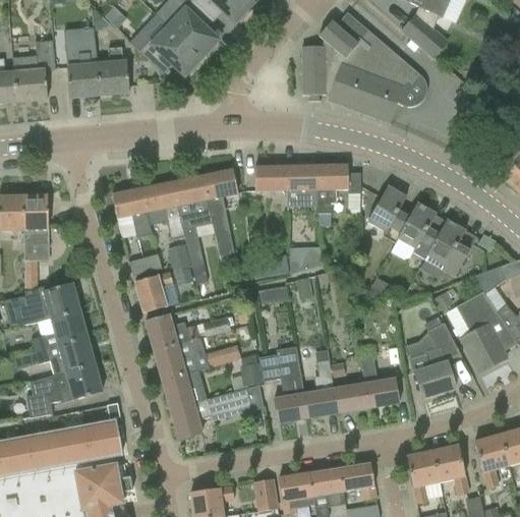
[(168,0),(156,13),(169,25),(201,56),(204,54),(208,55),(217,45),(215,42),(218,39),(207,27),(206,30),(201,24),(211,14),(195,0),(168,0)]
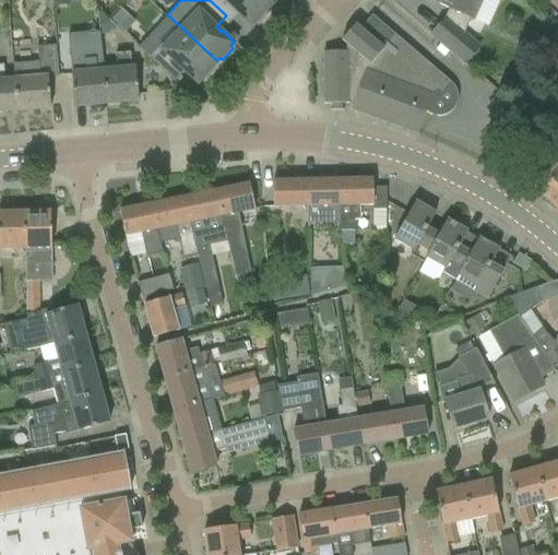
[(210,0),(226,15),(235,7),(252,22),(256,18),(259,20),(269,10),(266,7),(270,3),(266,0),(210,0)]
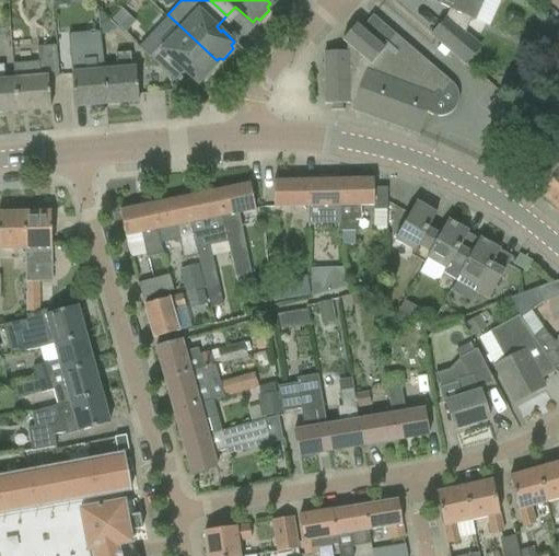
[(475,15),(481,0),(438,0),(451,6),(447,12),(431,32),(466,62),(484,43),(466,29),(472,14),(475,15)]
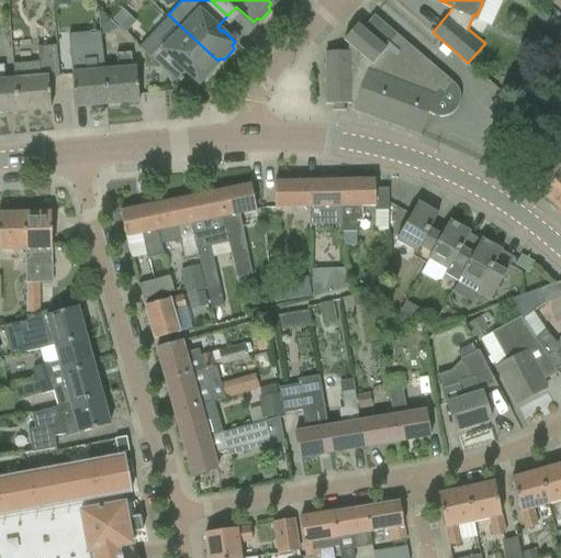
[(491,24),(500,0),(484,0),(477,18),(491,24)]
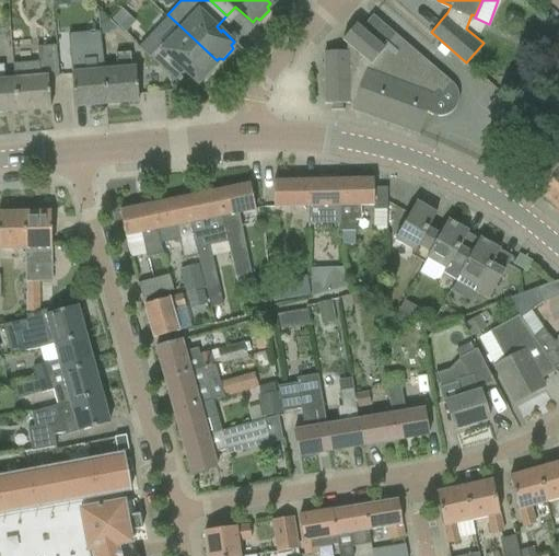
[(100,9),(102,33),(119,24),(102,8),(100,9)]
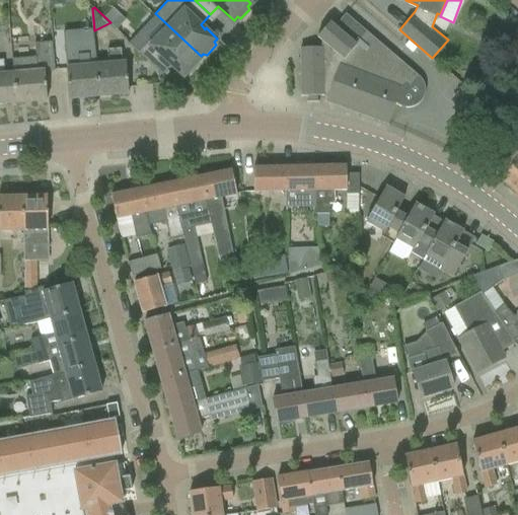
[(321,38),(321,45),(301,46),(302,93),(308,93),(308,99),(307,99),(307,100),(319,100),(319,99),(318,99),(318,93),(328,93),(326,98),(389,122),(396,101),(399,103),(402,104),(407,104),(411,105),(414,104),(418,102),(421,99),(424,96),(425,92),(426,88),(426,84),(425,80),(423,77),(420,74),(347,11),(335,24),(330,20),(318,34),(321,38)]
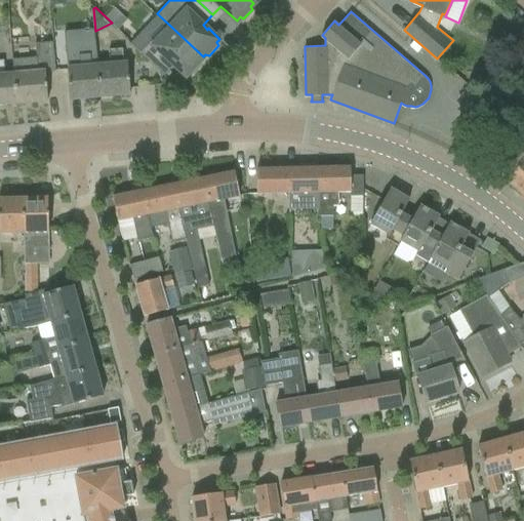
[(523,29),(518,23),(506,34),(515,43),(523,33),(523,29)]
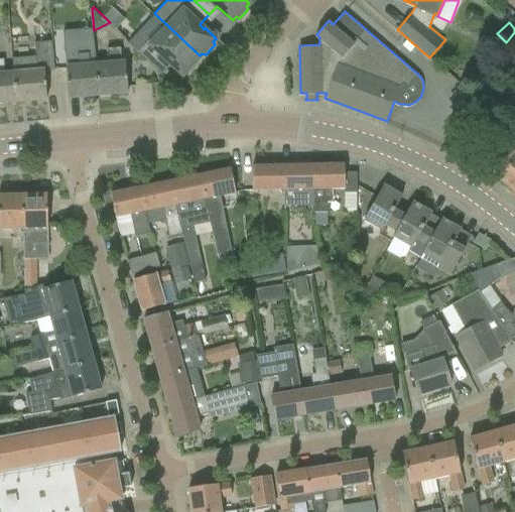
[(200,55),(167,25),(152,41),(148,38),(138,49),(158,69),(168,57),(173,61),(171,62),(182,73),(186,70),(189,72),(199,61),(197,58),(200,55)]
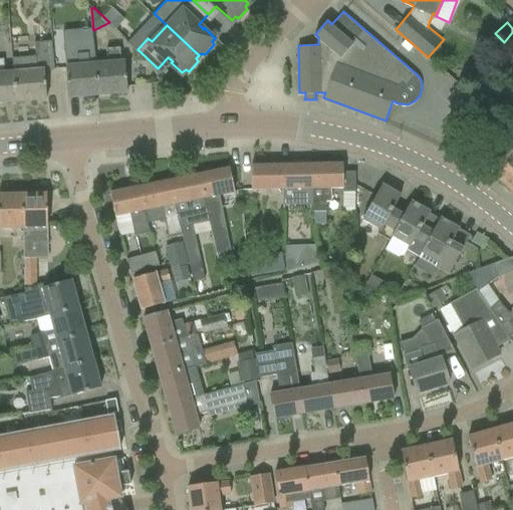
[(54,67),(52,38),(35,40),(36,54),(23,55),(24,69),(14,70),(17,99),(47,96),(45,68),(54,67)]
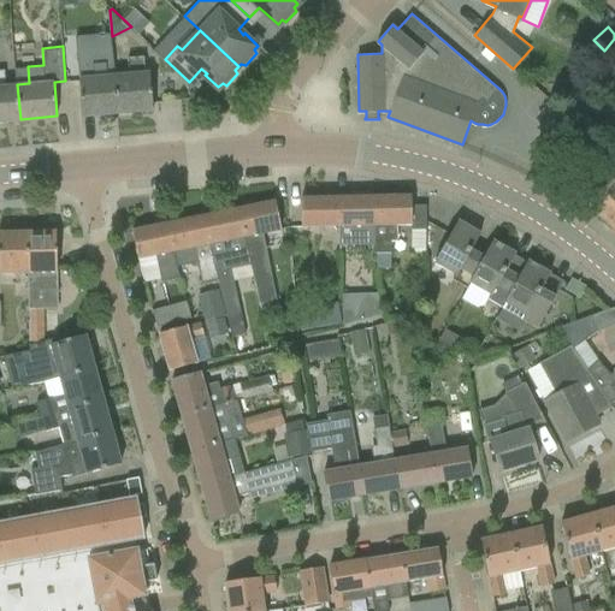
[(116,75),(118,111),(153,108),(151,72),(146,72),(145,54),(129,55),(130,73),(116,75)]
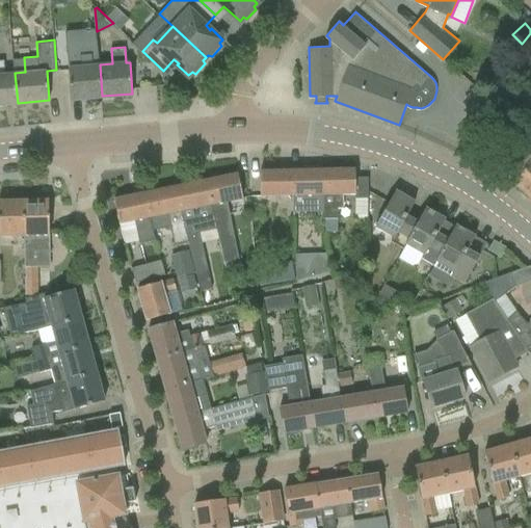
[(72,99),(102,96),(100,64),(99,64),(98,49),(72,51),(73,67),(69,67),(72,99)]
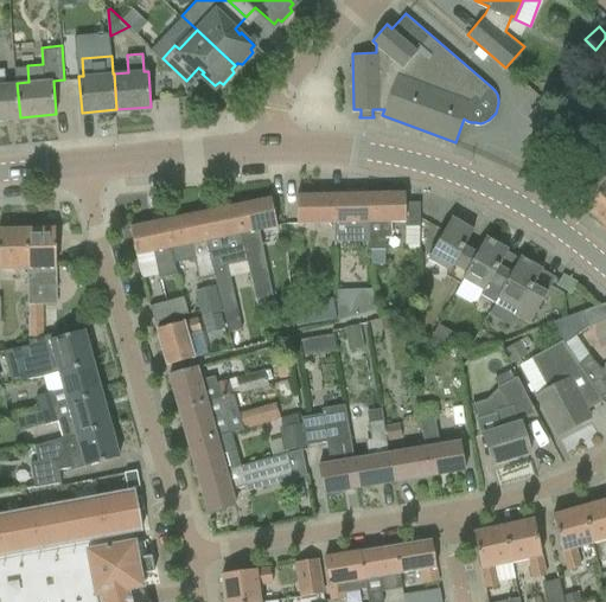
[(0,119),(20,117),(17,83),(6,84),(5,68),(0,66),(0,119)]
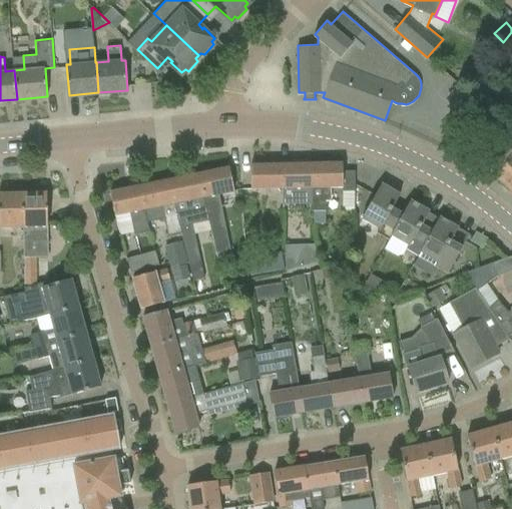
[(511,137),(509,136),(484,164),(511,188),(511,137)]
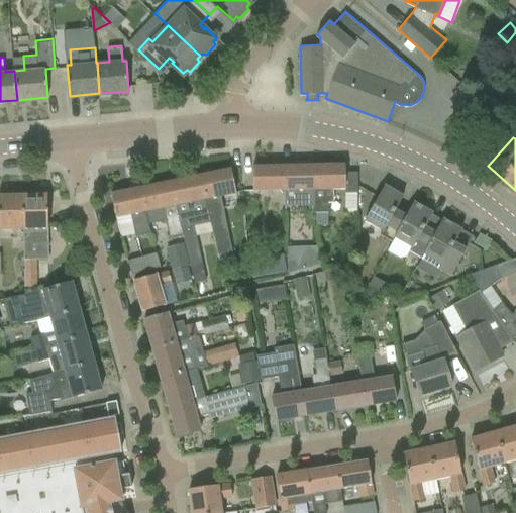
[(314,163),(284,164),(285,188),(285,201),(285,204),(315,204),(314,163)]
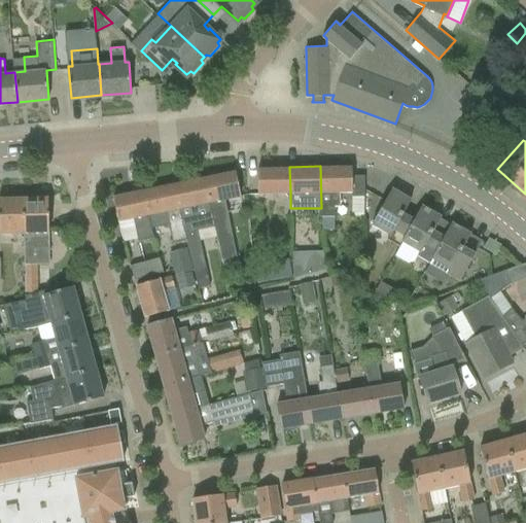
[(352,166),(320,166),(321,208),(321,210),(321,214),(323,214),(323,228),(335,228),(335,204),(340,204),(340,190),(352,190),(352,195),(364,195),(365,195),(364,174),(363,174),(352,174),(352,166)]
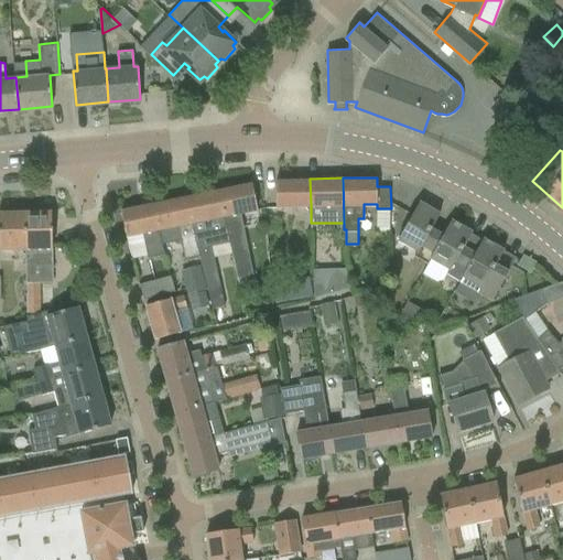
[(279,180),(277,180),(277,206),(311,205),(310,179),(279,180)]
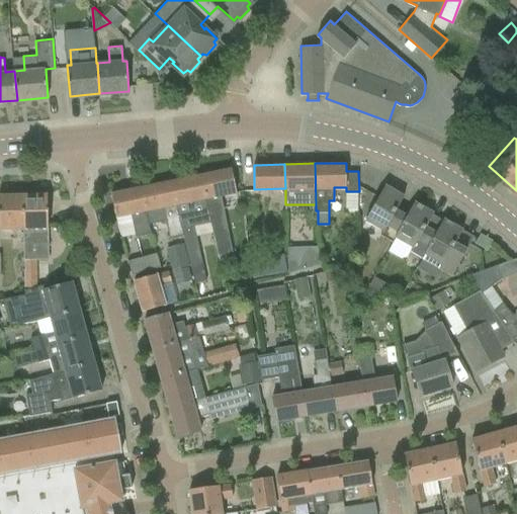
[(206,197),(211,220),(219,253),(234,250),(222,194),(237,191),(232,167),(200,174),(205,197),(206,197)]
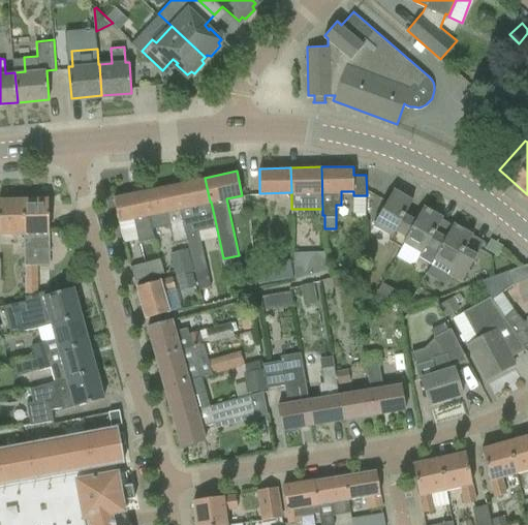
[(181,208),(188,237),(200,286),(212,284),(198,228),(216,224),(211,202),(210,202),(205,178),(176,184),(180,208),(181,208)]
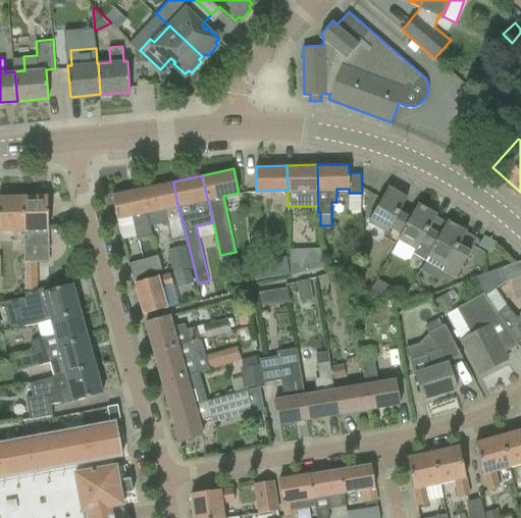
[(143,188),(148,211),(166,207),(172,237),(186,234),(178,205),(177,205),(173,182),(143,188)]
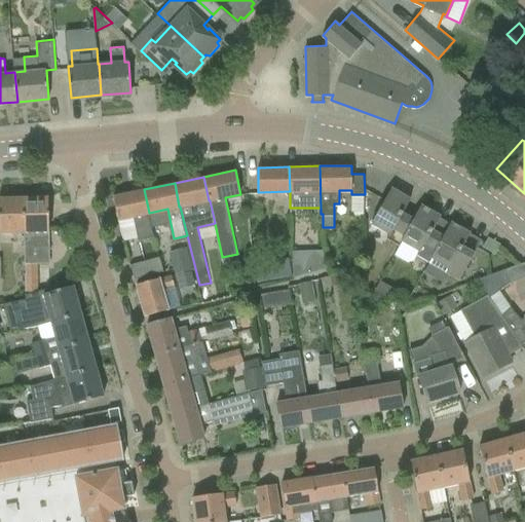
[(386,237),(399,244),(413,218),(403,212),(411,197),(391,187),(371,222),(389,232),(386,237)]
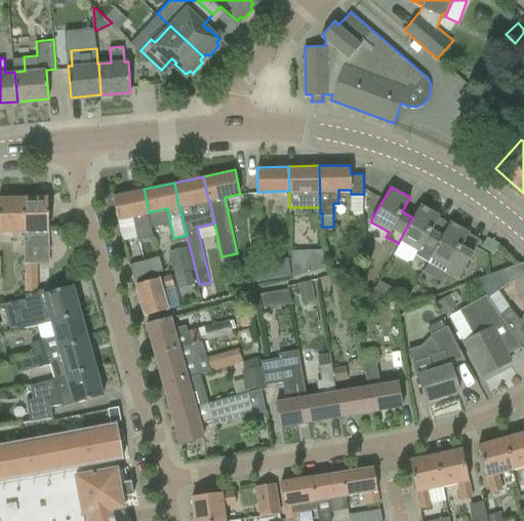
[(153,236),(152,228),(149,212),(144,189),(113,195),(118,218),(133,215),(138,239),(153,236)]
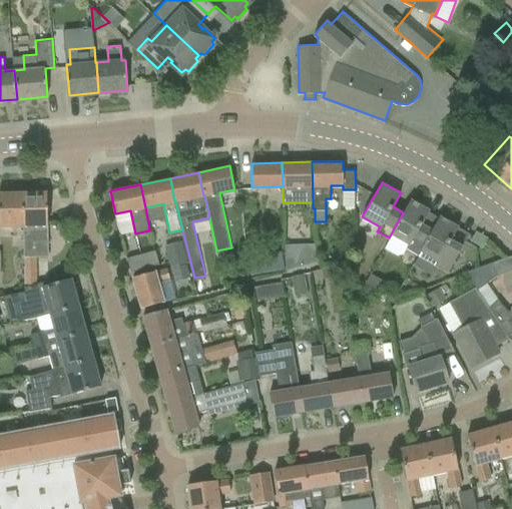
[(47,191),(23,192),(23,224),(24,236),(24,256),(25,256),(37,255),(48,255),(47,191)]
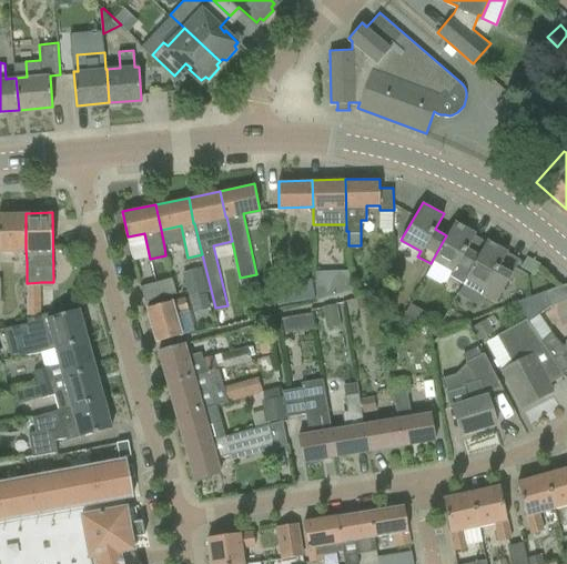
[(26,213),(0,213),(0,249),(26,249),(26,213)]
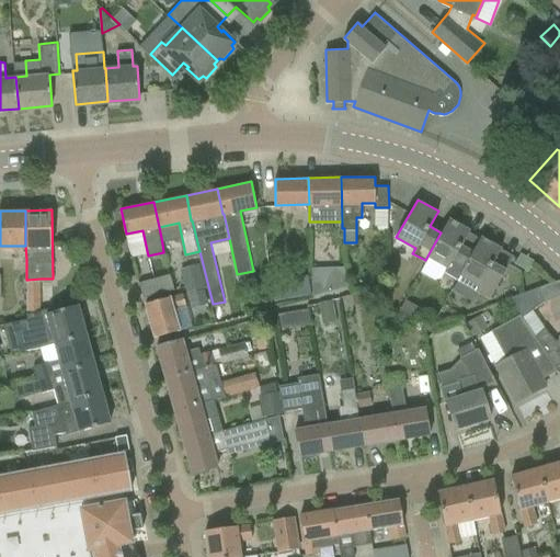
[(444,271),(457,279),(473,250),(461,243),(470,229),(449,217),(441,232),(425,260),(426,261),(429,256),(447,266),(444,271)]
